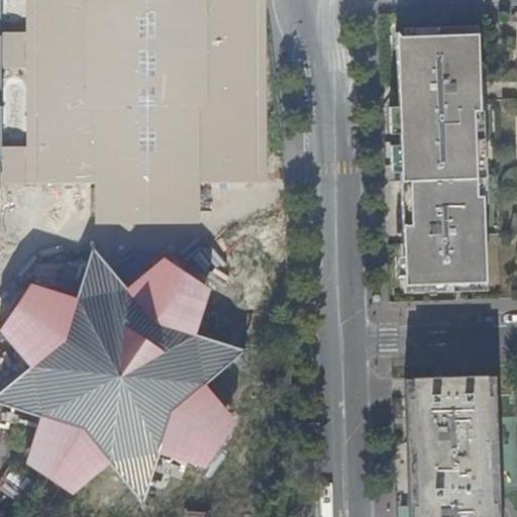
[(36,0),(36,28),(86,27),(85,0),(36,0)]
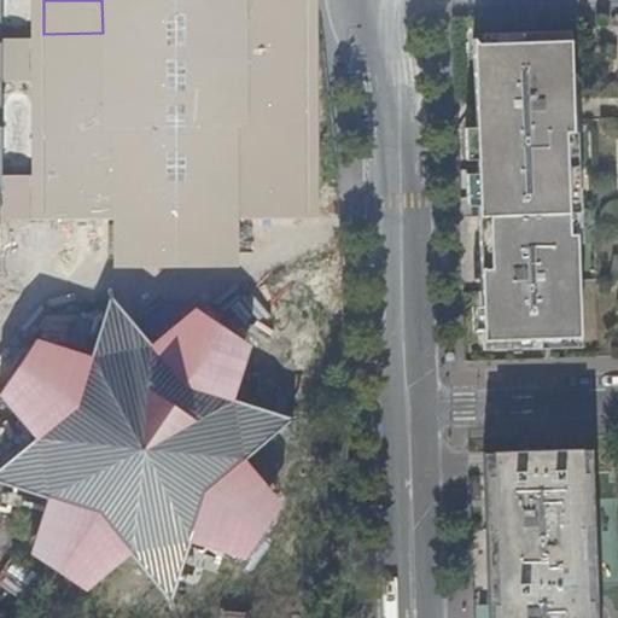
[(110,0),(111,33),(111,46),(111,122),(121,122),(229,122),(238,122),(238,0),(110,0)]
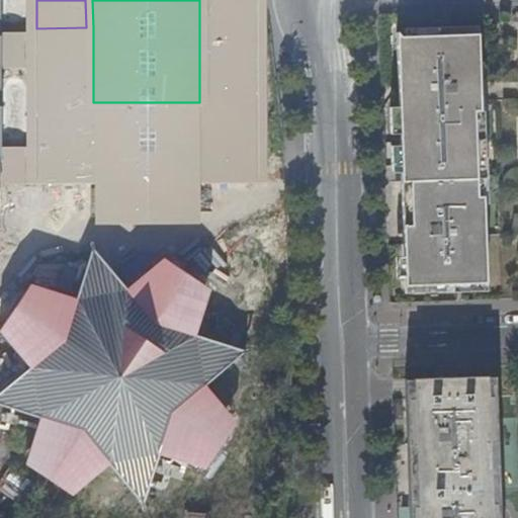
[(0,39),(41,39),(79,38),(93,38),(93,27),(86,27),(36,28),(0,28),(0,39)]
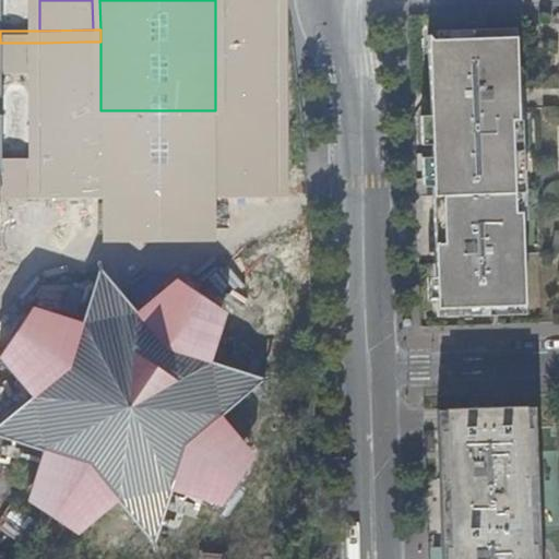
[(441,304),(441,308),(524,306),(524,301),(527,301),(519,42),(516,42),(515,37),(432,39),(440,304),(441,304)]
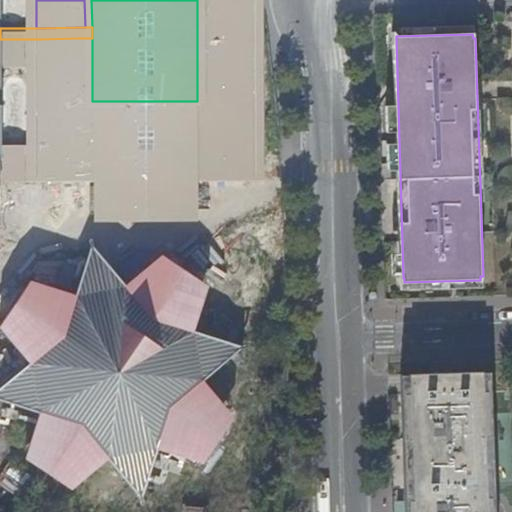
[(78,38),(41,39),(42,230),(80,230),(78,38)]
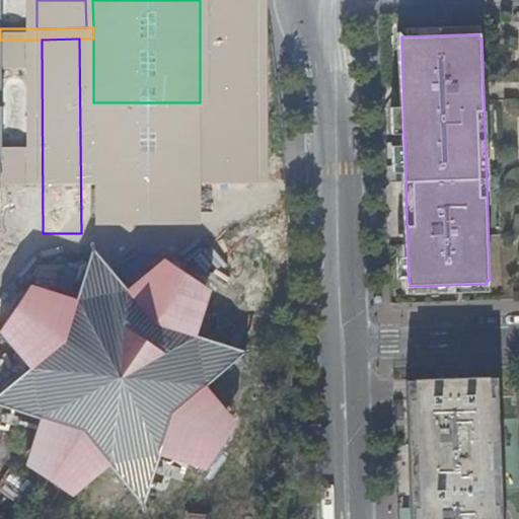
[(193,102),(101,102),(101,219),(194,218),(193,102)]
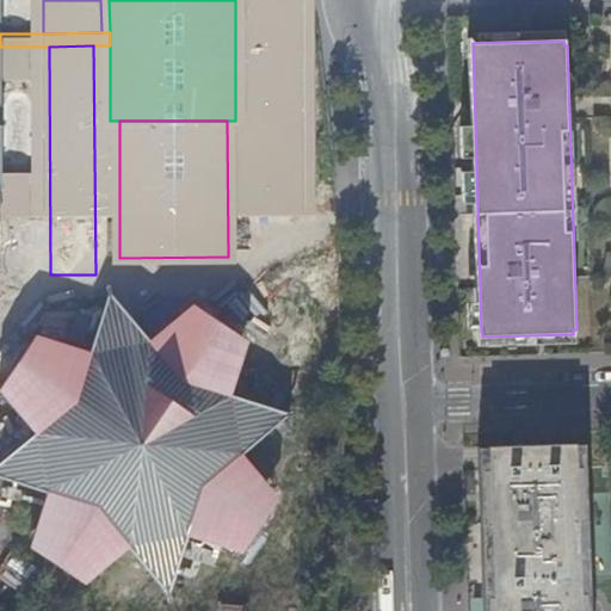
[(155,334),(148,339),(111,294),(107,296),(90,351),(36,334),(0,387),(0,393),(35,433),(0,461),(0,477),(45,493),(43,500),(53,507),(44,517),(105,559),(112,547),(122,553),(128,548),(165,593),(170,593),(186,536),(193,538),(199,530),(211,537),(252,476),(241,468),(246,460),(241,454),(290,415),(287,413),(230,395),(233,388),(224,381),(230,371),(171,329),(164,340),(155,334)]
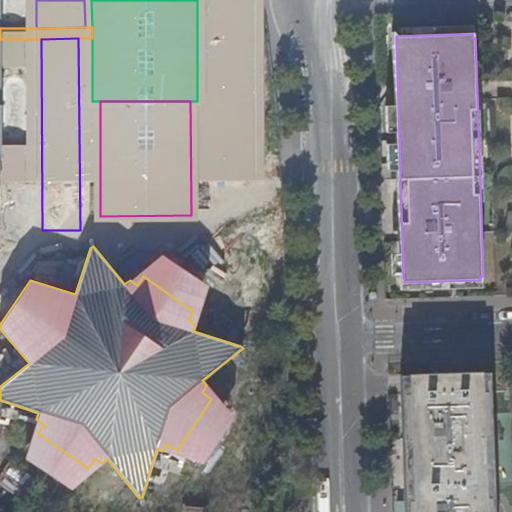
[(483,372),(409,374),(409,393),(405,393),(406,439),(411,439),(413,499),(408,499),(408,511),(491,511),(491,497),(487,497),(485,437),(490,437),(489,413),(488,391),(483,391),(483,372)]
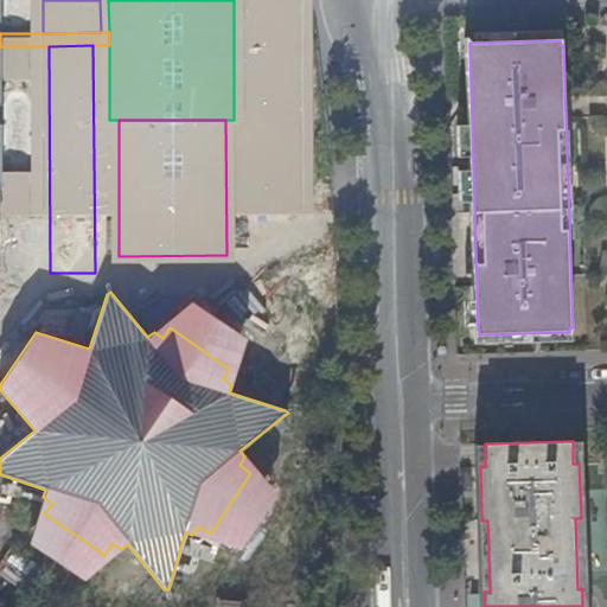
[(10,545),(0,558),(0,573),(24,589),(40,566),(10,545)]
